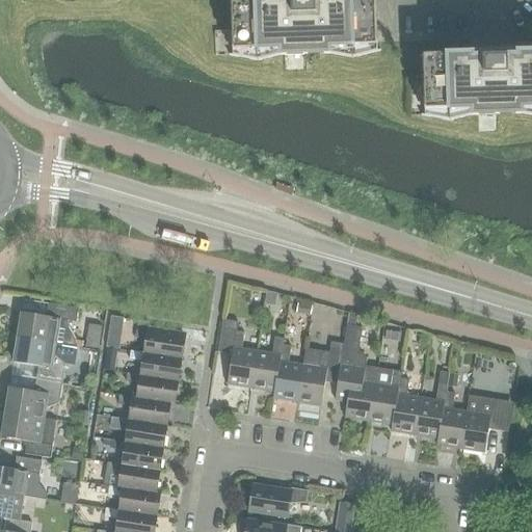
[(376,52),(376,47),(374,0),(230,0),(233,56),(230,55),(229,56),(258,61),(280,56),(329,55),(352,58),(380,52),(380,51),(376,52)]
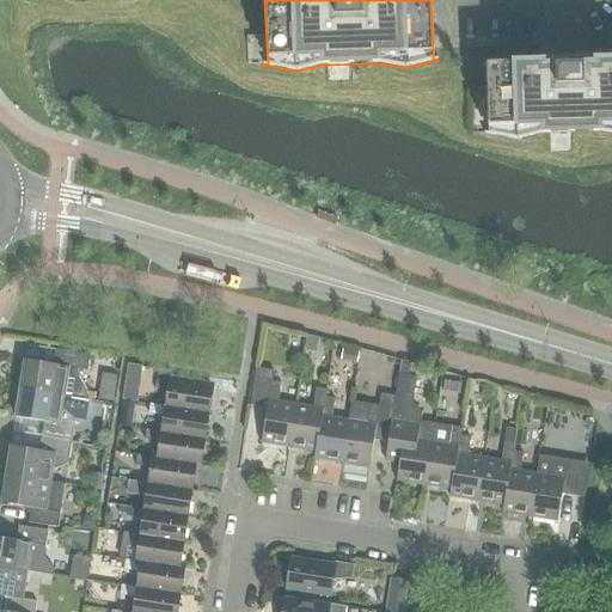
[(611,60),(594,61),(595,65),(570,66),(570,59),(569,59),(569,54),(542,55),(542,62),(482,65),(482,66),(487,66),(488,133),(484,133),(484,134),(516,140),(543,134),(600,132),(611,134),(611,60)]
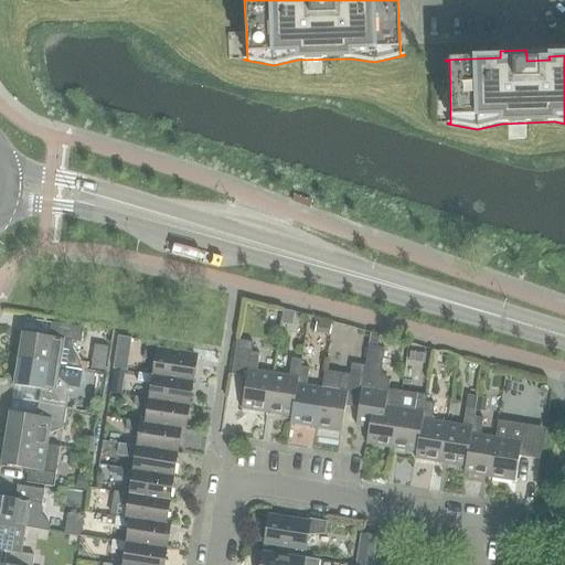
[(284,311),(281,324),(292,327),(295,313),(284,311)]
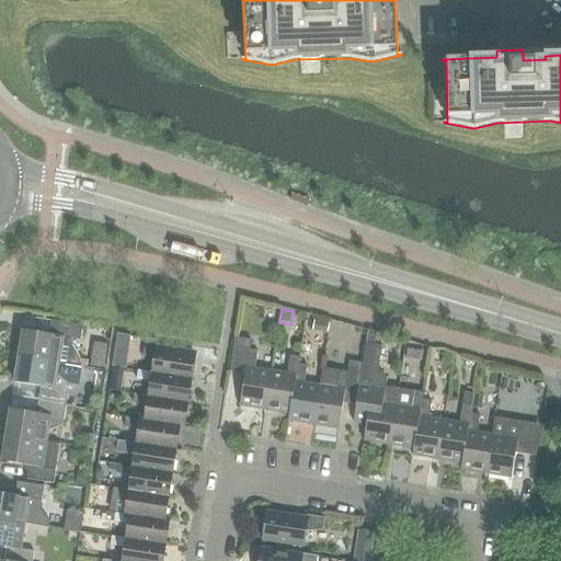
[(71,345),(72,340),(80,341),(82,325),(52,321),(48,335),(22,331),(18,357),(71,365),(79,366),(79,361),(79,359),(71,345)]
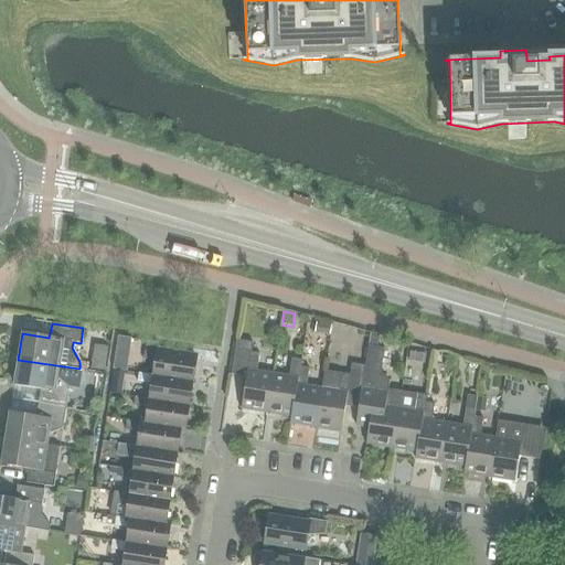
[(317,324),(315,333),(330,334),(331,327),(317,324)]
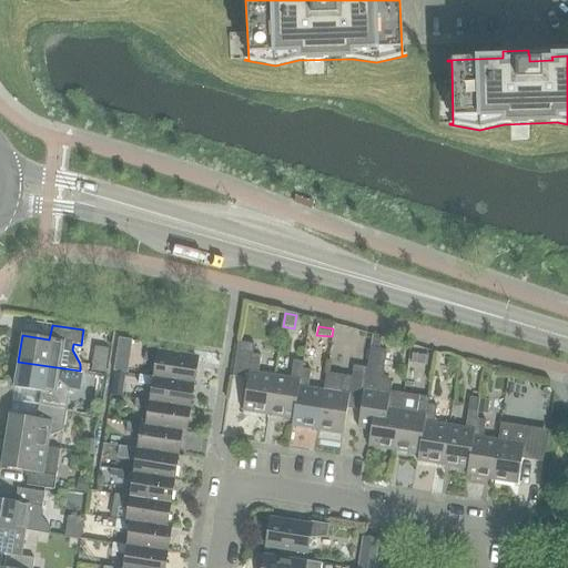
[(372,336),(369,348),(378,350),(381,337),(372,336)]
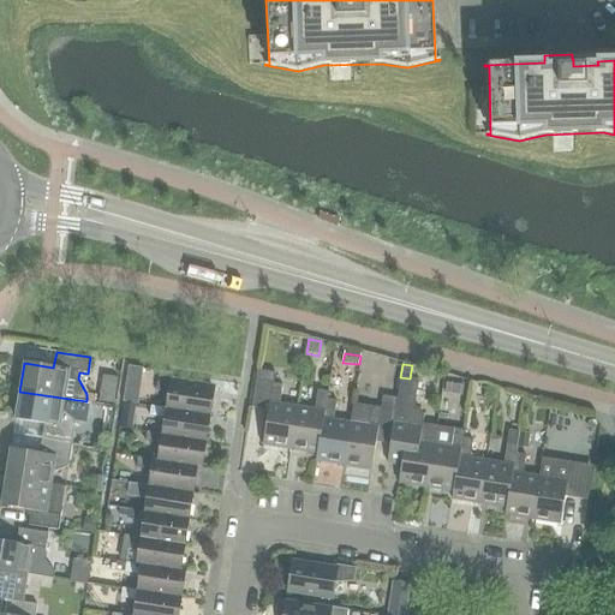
[(129,366),(126,383),(139,386),(141,371),(142,368),(129,366)]
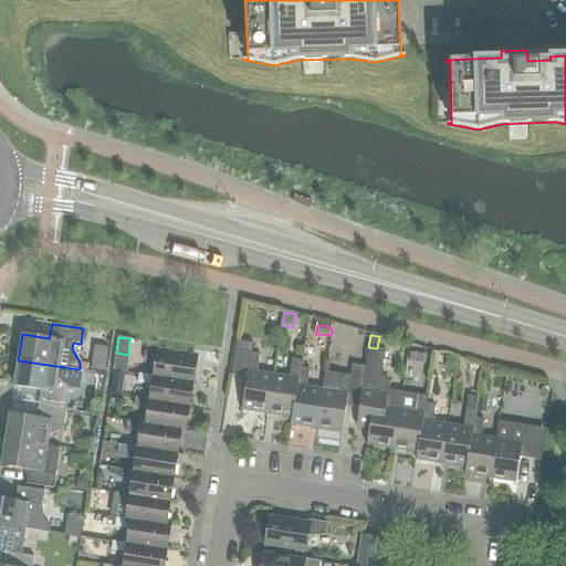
[(231,376),(247,378),(241,409),(266,413),(273,375),(257,373),(260,355),(251,354),(253,344),(237,341),(231,376)]
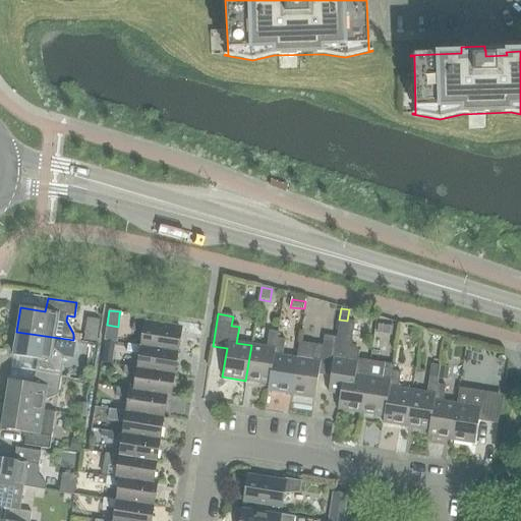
[(135,315),(134,317),(132,331),(142,333),(140,346),(177,352),(180,330),(146,324),(147,316),(135,315)]
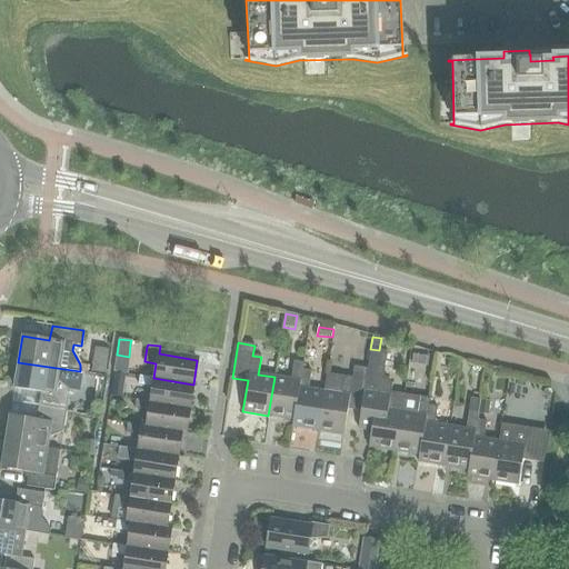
[(368,447),(393,451),(403,395),(397,393),(391,392),(392,386),(387,378),(382,377),(387,351),(370,349),(367,369),(368,369),(361,405),(360,413),(373,416),(368,447)]
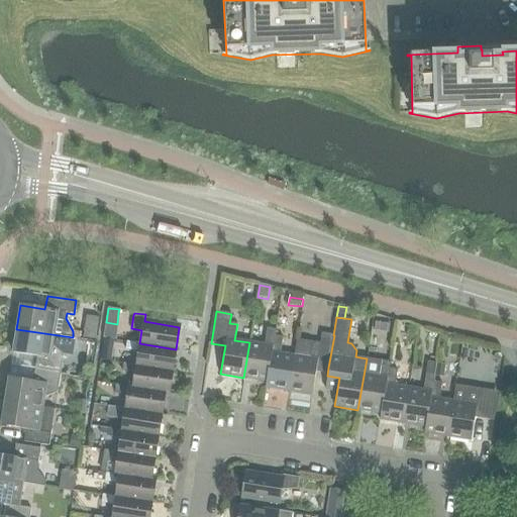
[(375,331),(388,333),(389,325),(376,323),(375,331)]
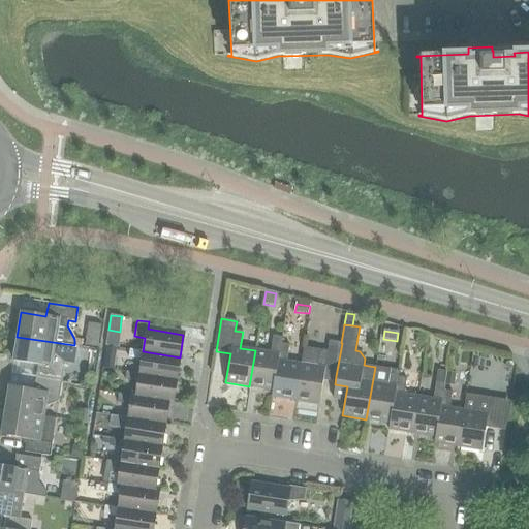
[(255,350),(249,386),(272,391),(271,397),(272,397),(281,344),(282,338),(273,336),(270,353),(255,350)]
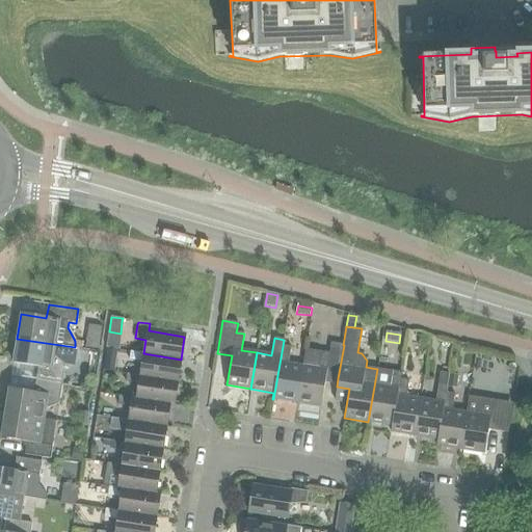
[(62,383),(65,364),(74,366),(77,348),(75,347),(68,346),(17,339),(12,363),(38,367),(36,379),(62,383)]
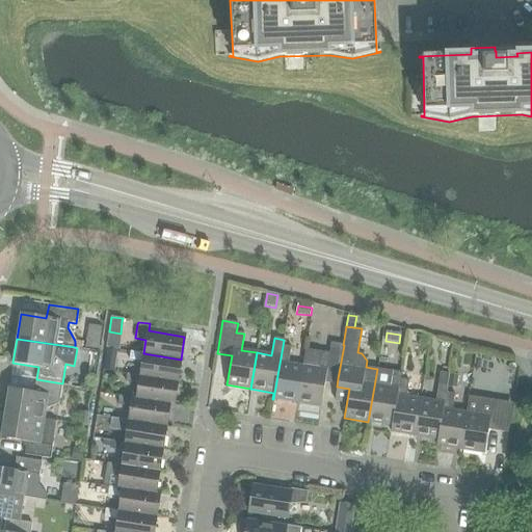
[(87,340),(85,349),(99,351),(100,342),(87,340)]
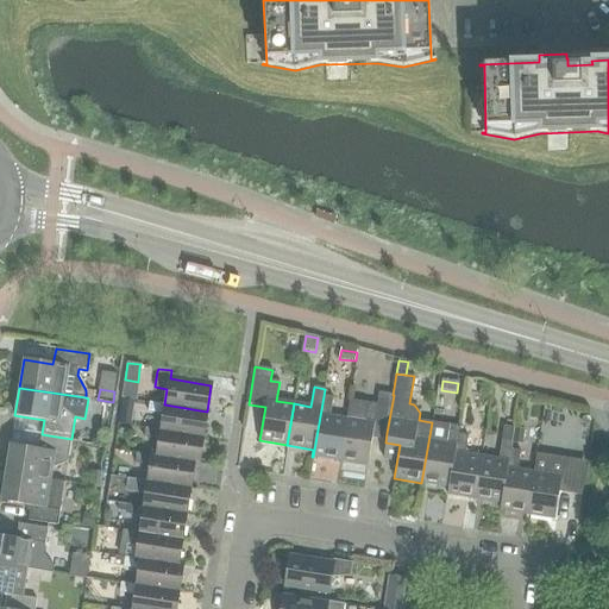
[(378,393),(376,405),(366,403),(350,400),(346,420),(340,460),(368,465),(372,431),(387,433),(394,395),(393,395),(378,393)]
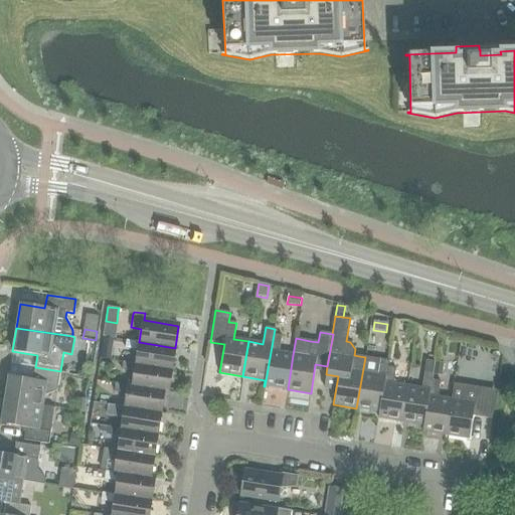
[(274,335),(265,386),(288,389),(293,355),(279,352),(282,336),(274,335)]
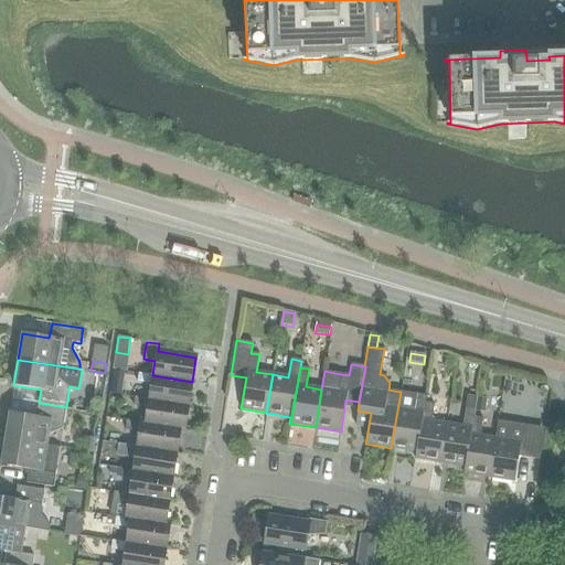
[(151,384),(149,400),(189,406),(192,382),(152,375),(138,373),(137,382),(151,384)]
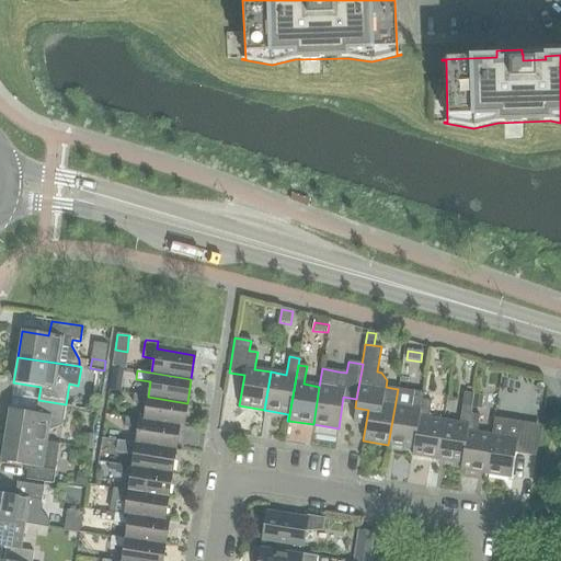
[(111,378),(110,390),(119,392),(122,379),(111,378)]
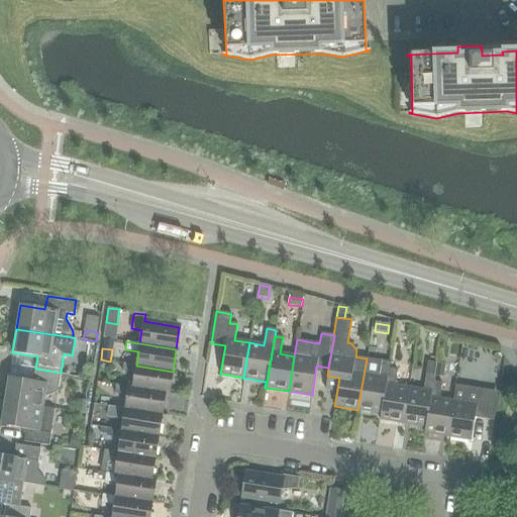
[(390,363),(367,358),(357,410),(380,414),(380,420),(389,369),(390,363)]
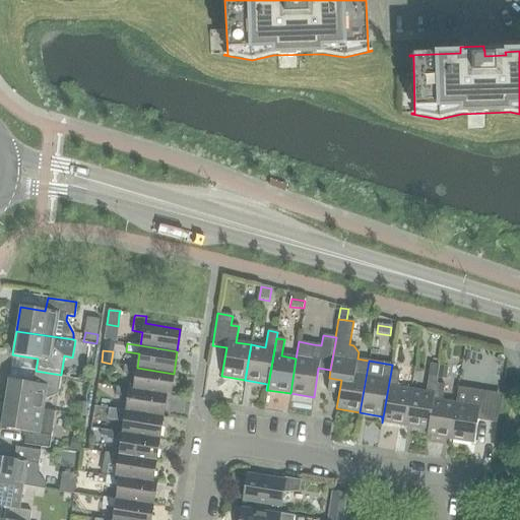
[(426,393),(410,390),(405,426),(428,430),(427,436),(436,384),(437,378),(438,366),(430,365),(426,393)]
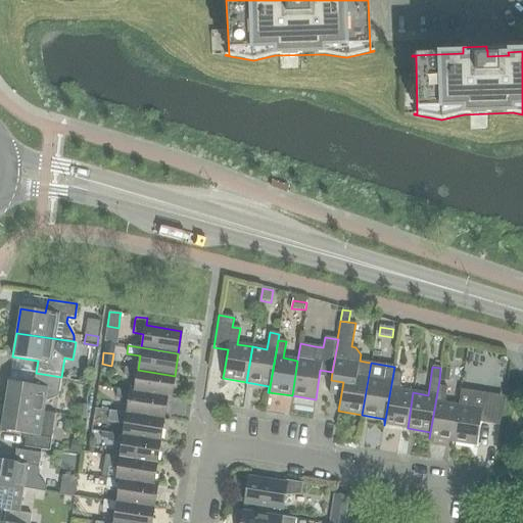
[(130,391),(171,397),(175,376),(138,370),(125,368),(124,376),(137,378),(134,391),(130,391)]
